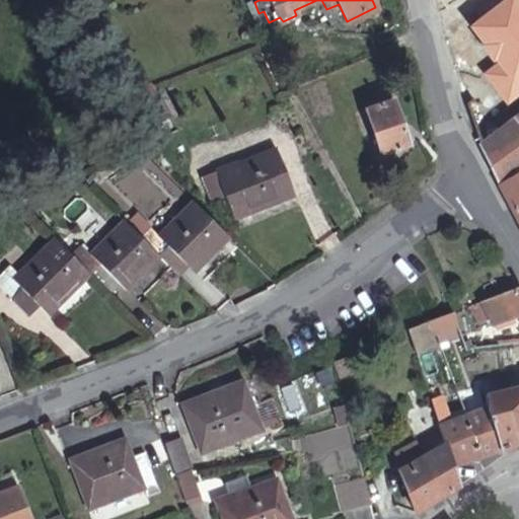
[(454,86),(479,79),(460,10),(435,17),(454,86)]
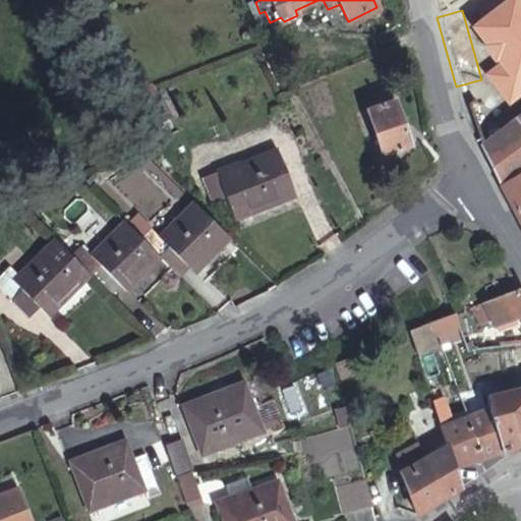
[(520,33),(510,19),(480,44),(497,63),(520,42),(520,33)]
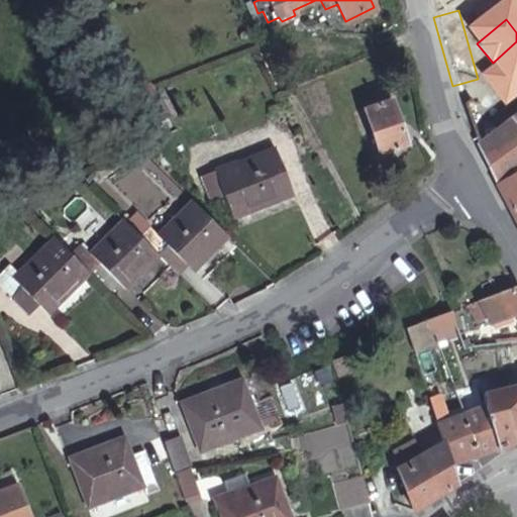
[(157,96),(147,82),(134,89),(141,90),(146,96),(157,96)]
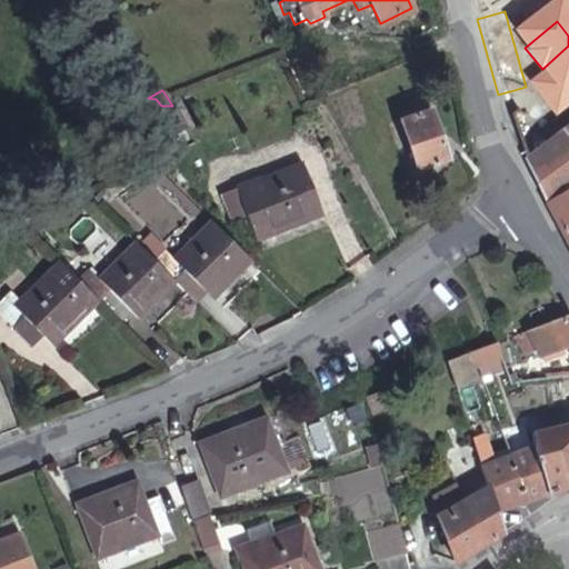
[(448,157),(429,103),(421,106),(423,110),(401,118),(419,167),(448,157)]
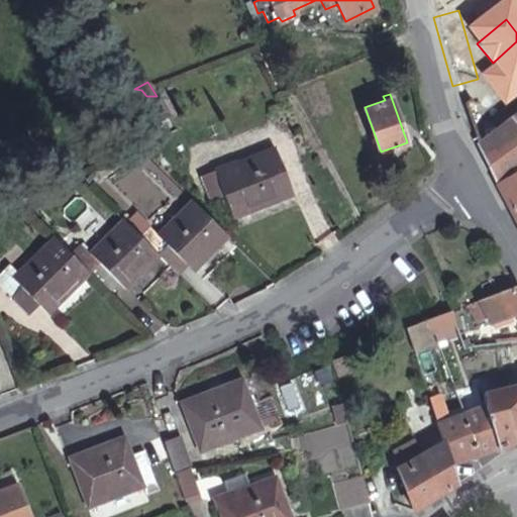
[(169,116),(157,96),(146,96),(151,104),(158,118),(169,116)]
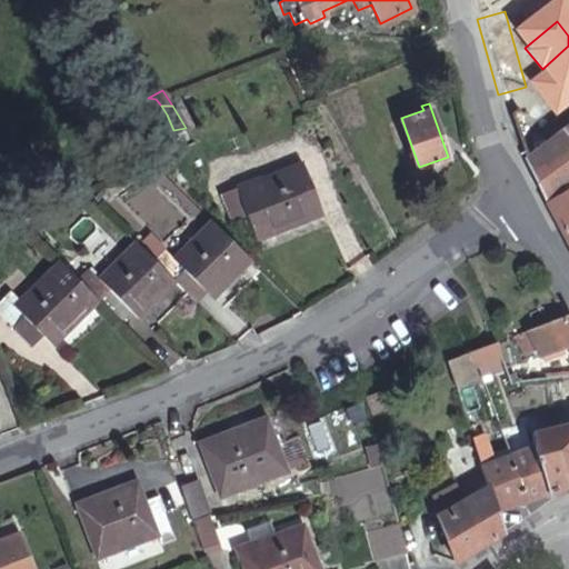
[(568,138),(561,128),(525,156),(546,200),(568,183),(568,138)]
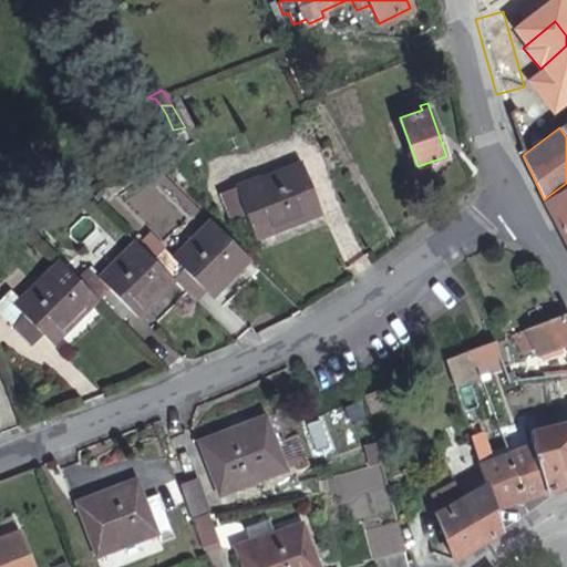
[(321,213),(300,161),(223,191),(234,219),(246,215),(256,238),(321,213)]
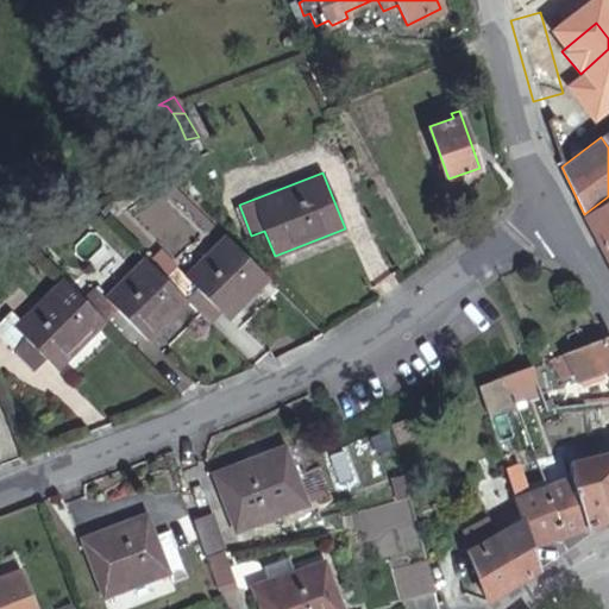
[(608,196),(584,214),(608,259),(608,261),(608,196)]
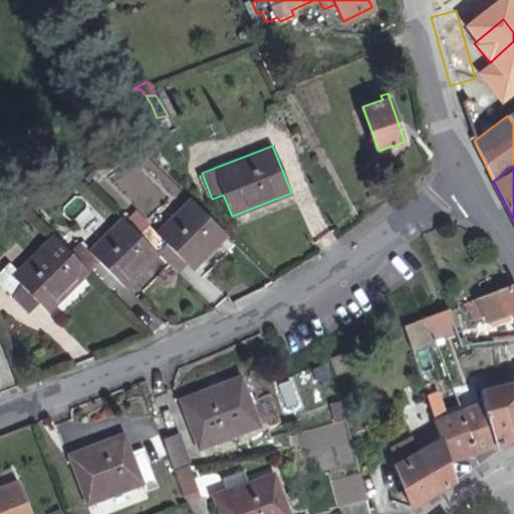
[(127,222),(158,252),(178,272),(187,262),(192,268),(226,236),(191,200),(156,232),(137,213),(127,222)]
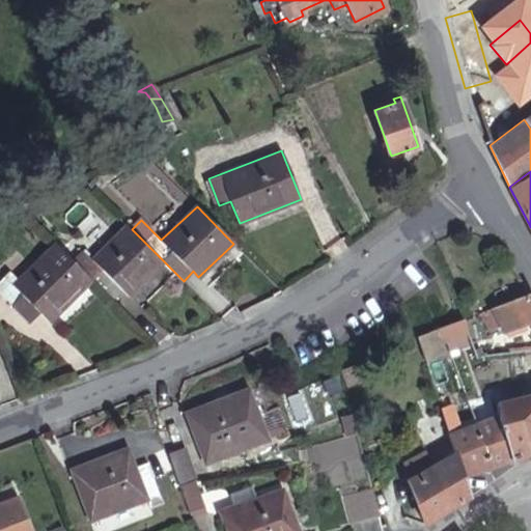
[(128,295),(163,260),(132,229),(127,224),(92,258),(84,250),(73,260),(92,280),(103,270),(121,288),(128,295)]
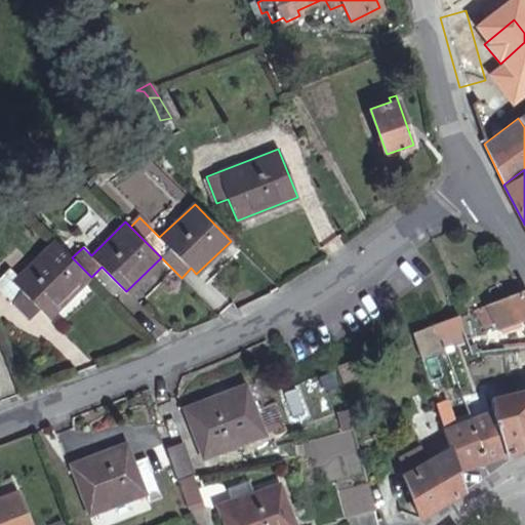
[(91,277),(72,257),(54,239),(17,275),(11,270),(0,280),(0,287),(11,300),(22,291),(41,310),(49,318),(91,277)]
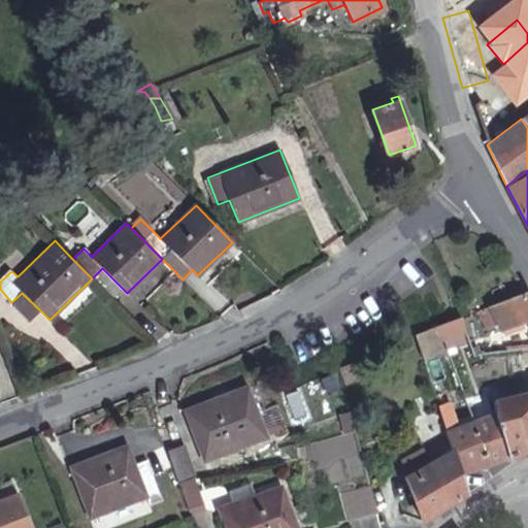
[(121,287),(102,268),(92,278),(110,297),(121,287)]
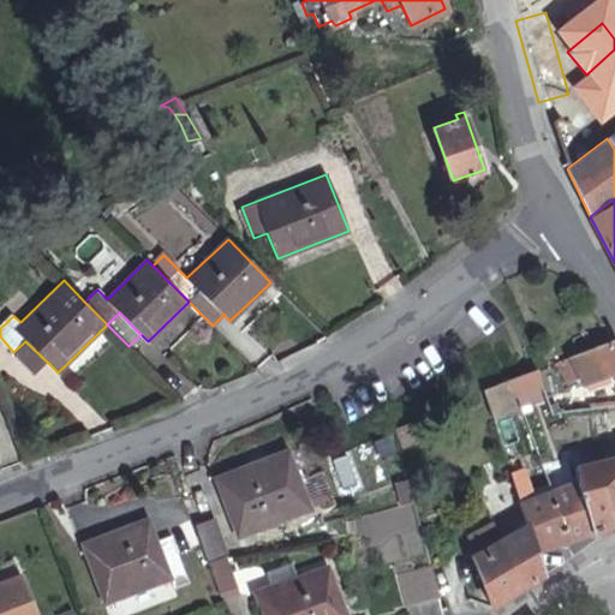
[(614,338),(557,362),(568,384),(580,380),(584,387),(593,407),(614,404),(614,338)]
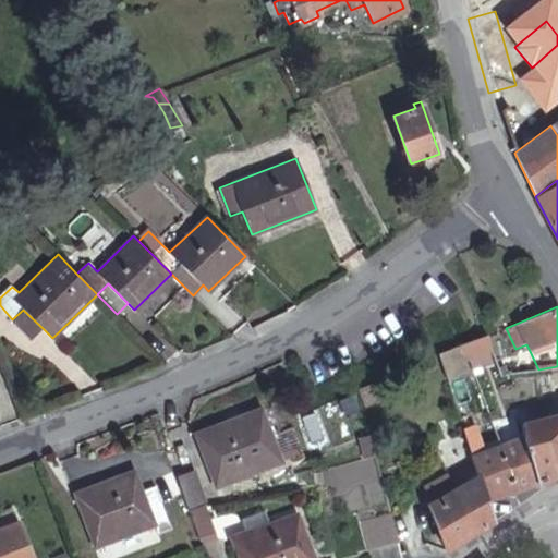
[(44,329),(23,310),(12,319),(33,339),(44,329)]
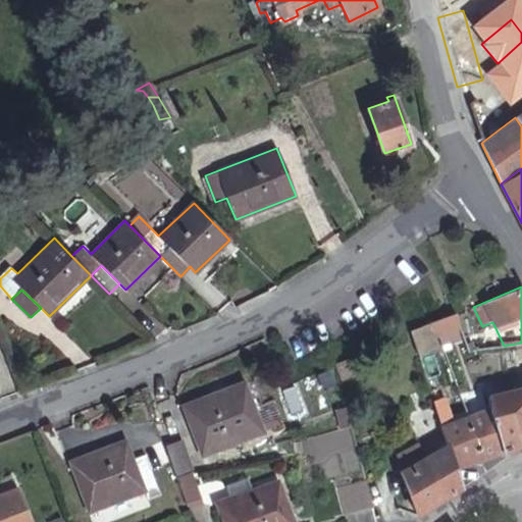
[(461,329),(455,314),(433,322),(438,337),(456,330),(461,329)]
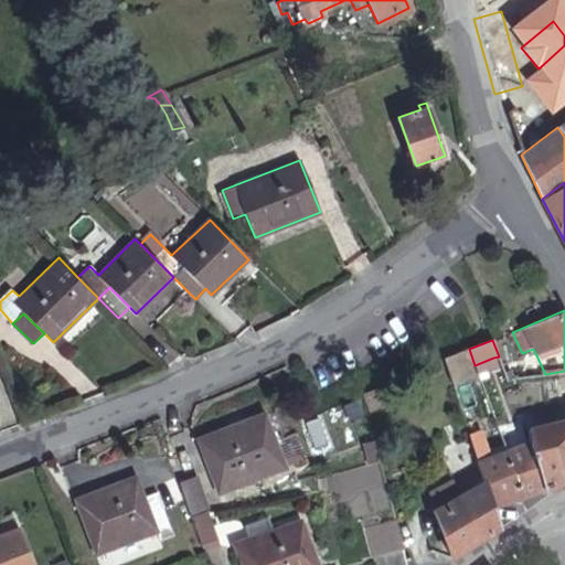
[(472,377),(464,351),(445,359),(454,384),(472,377)]
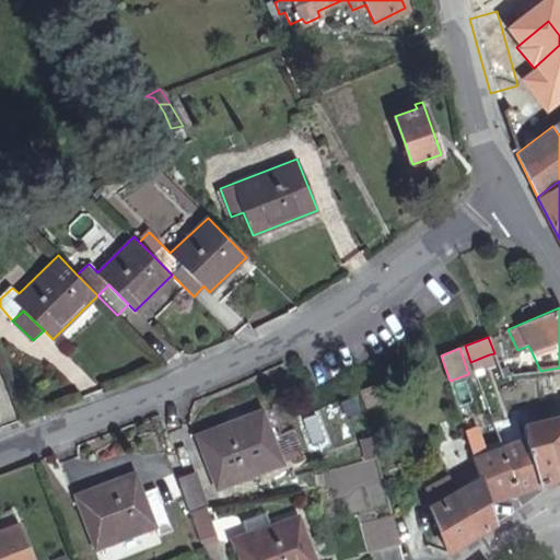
[(492,362),(489,354),(470,362),(474,370),(492,362)]
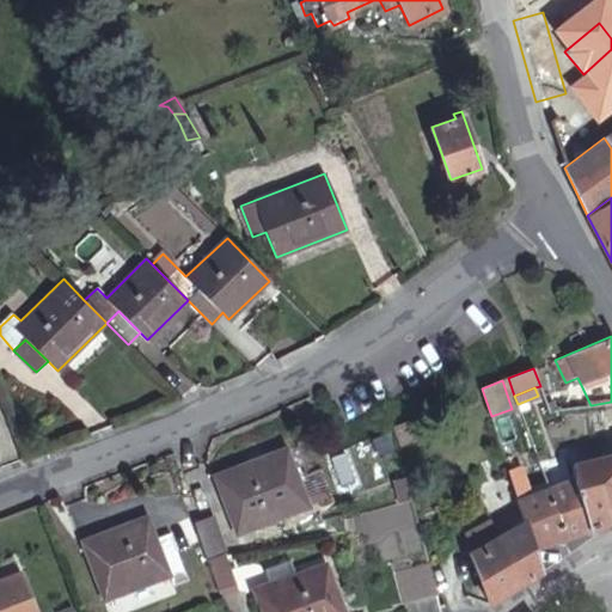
[(415,439),(408,421),(390,428),(396,448),(415,439)]
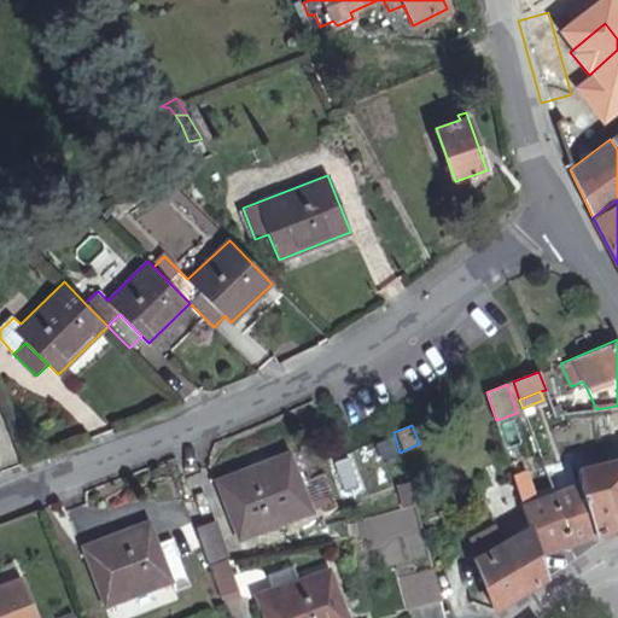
[(313,512),(290,453),(220,481),(240,540),(313,512)]
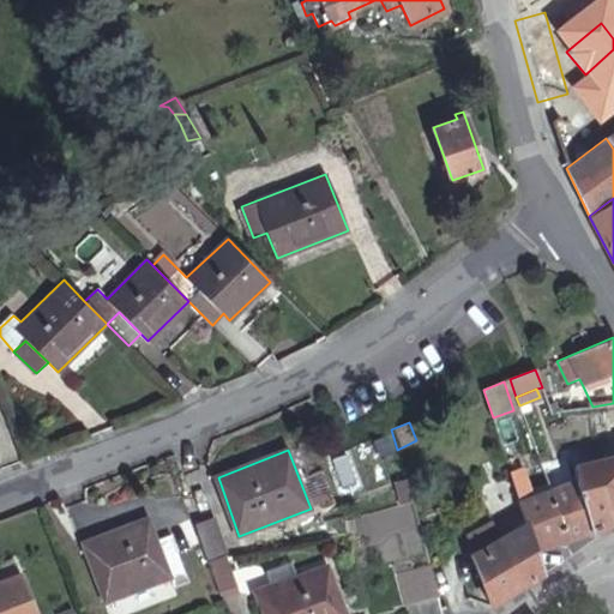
[(609,458),(607,453),(587,458),(588,464),(609,458)]
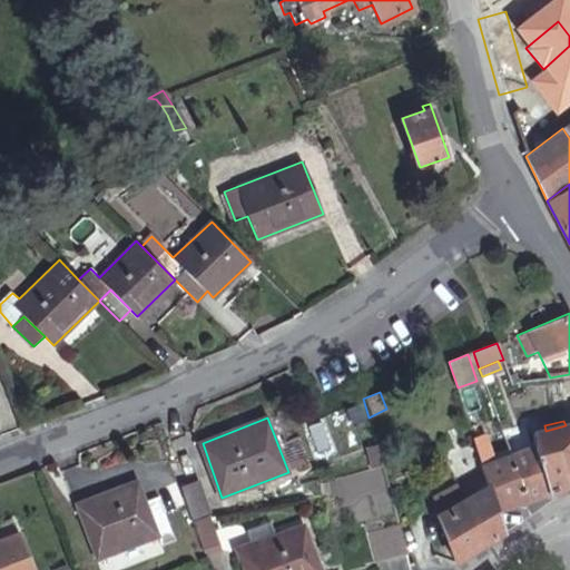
[(512,455),(526,502),(549,494),(552,493),(569,487),(569,484),(569,424),(566,425),(546,431),(534,433),(537,445),(512,455)]
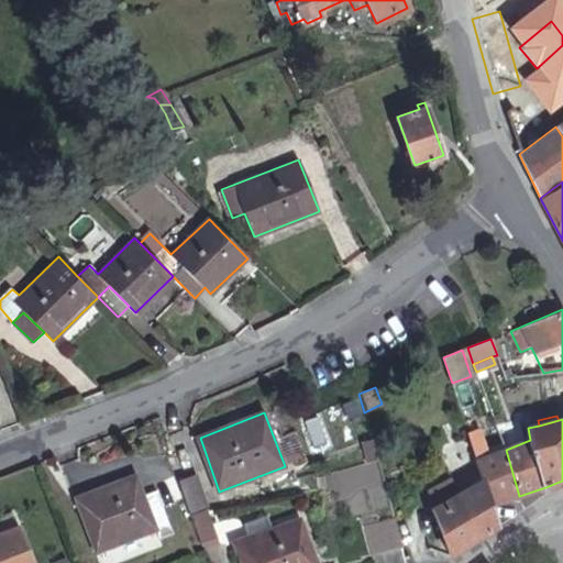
[(489,457),(481,430),(468,434),(476,463),(489,457)]
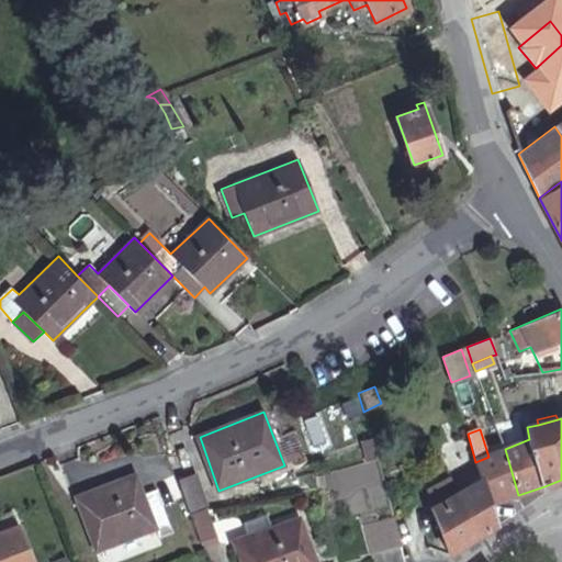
[(375,452),(371,439),(360,441),(366,461),(377,458),(375,452)]
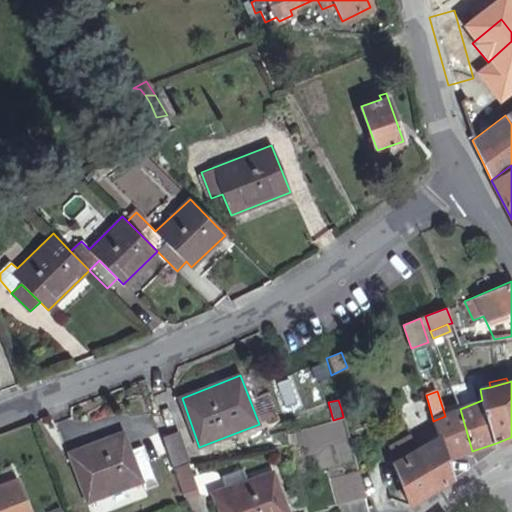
[(472,451),(460,409),(445,416),(433,421),(438,437),(440,435),(448,460),(472,451)]
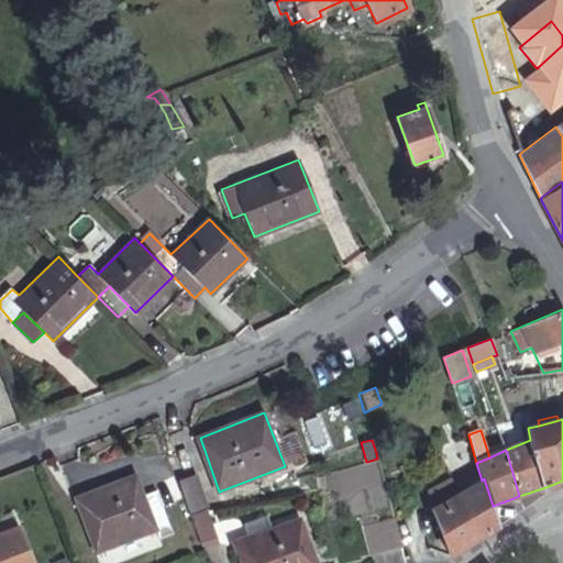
[(144,495),(136,475),(77,498),(98,551),(156,530),(159,538),(173,532),(156,490),(144,495)]
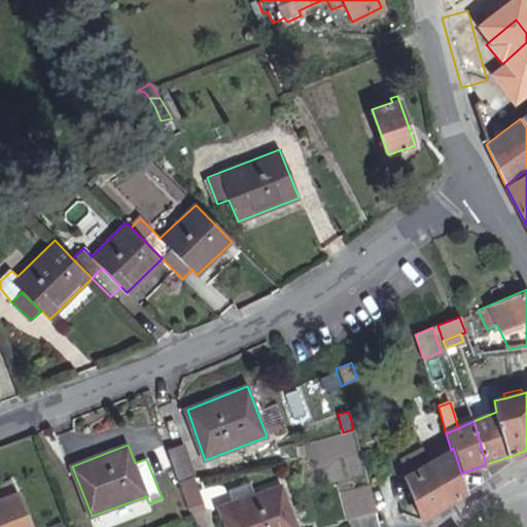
[(166,452),(177,481),(194,473),(182,445),(166,452)]
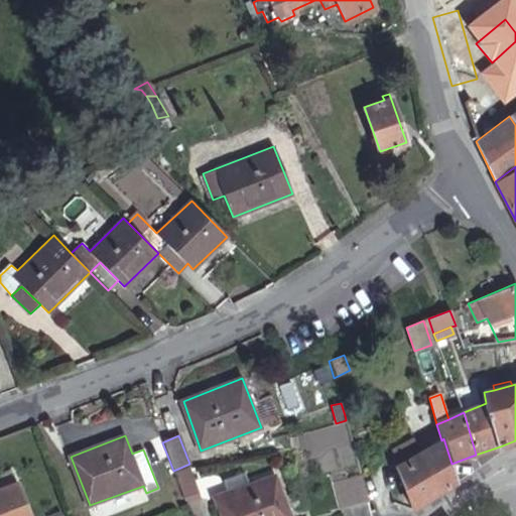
[(459,482),(452,464),(443,438),(441,440),(396,467),(412,510),(459,482)]
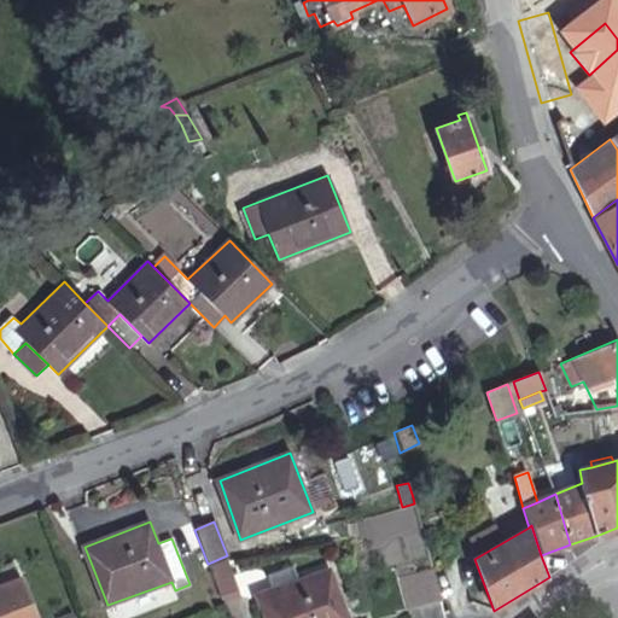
[(242,593),(227,555),(208,564),(222,601),(242,593)]
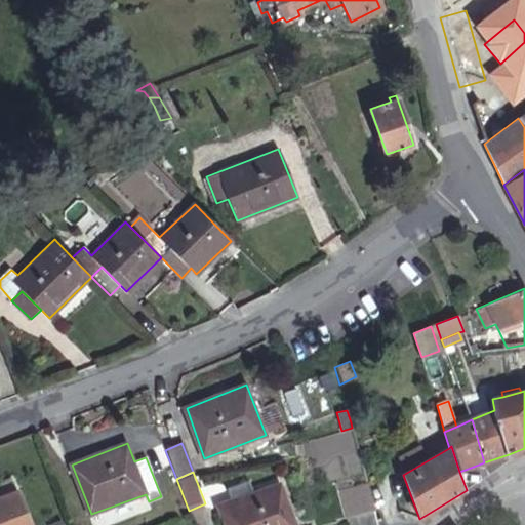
[(253,493),(248,480),(228,487),(233,500),(253,493)]
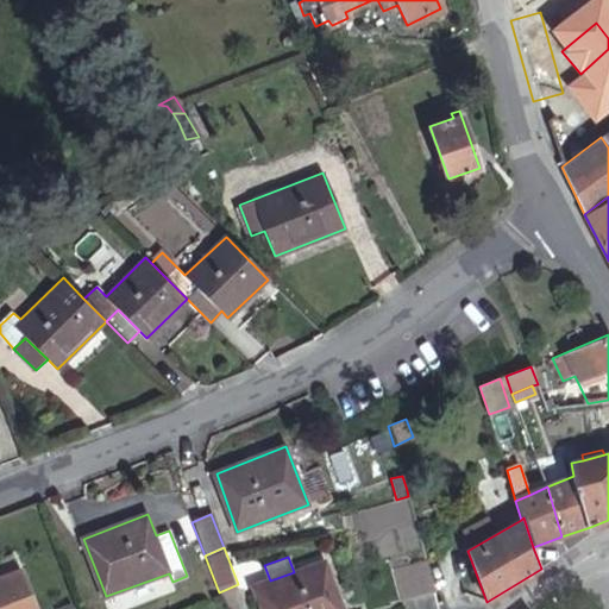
[(341,608),(322,562),(294,572),(270,581),(255,586),(263,608),(341,608)]
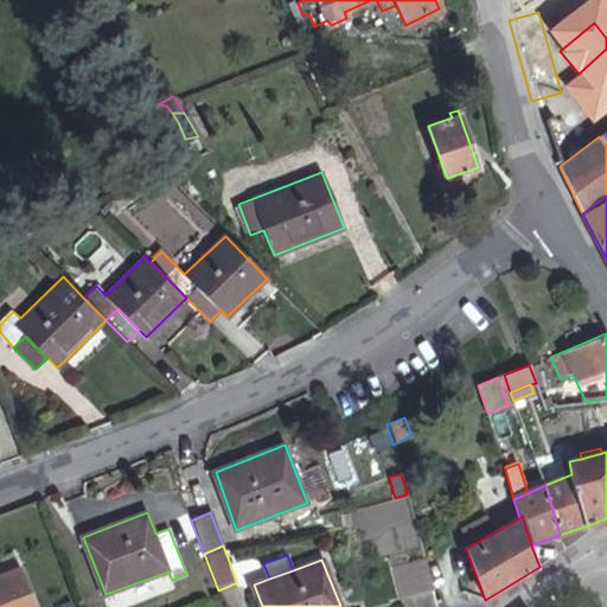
[(433,589),(425,561),(393,569),(401,598),(433,589)]
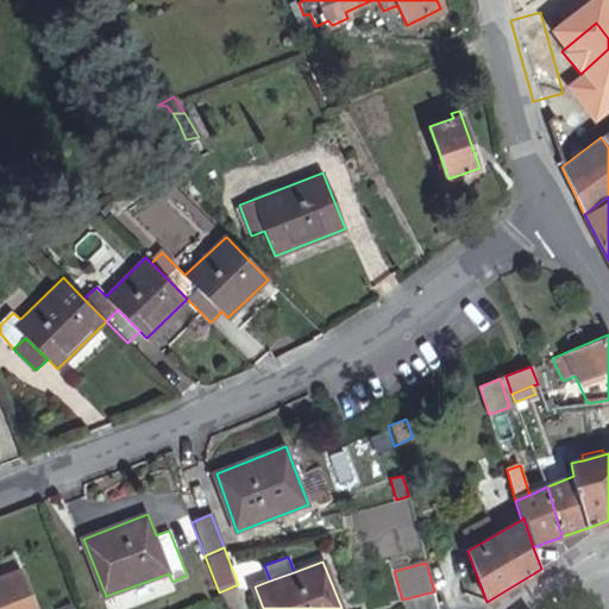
[(0,608),(33,608),(19,571),(0,578),(0,608)]
